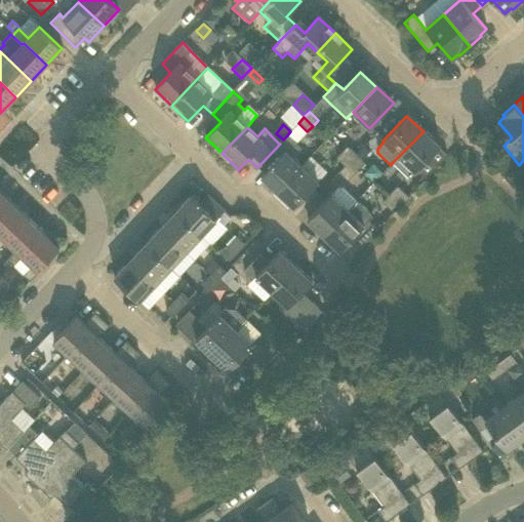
[(408,179),(416,172),(440,147),(424,131),(392,163),(408,179)]
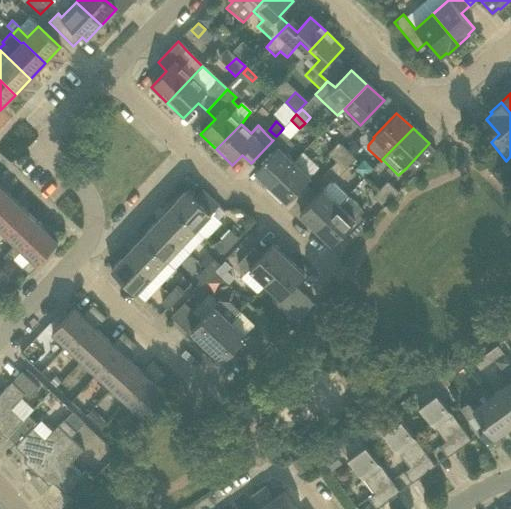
[(293,146),(280,132),(276,136),(272,140),(273,140),(251,163),(257,169),(254,172),(270,187),(293,163),(285,154),(293,146)]
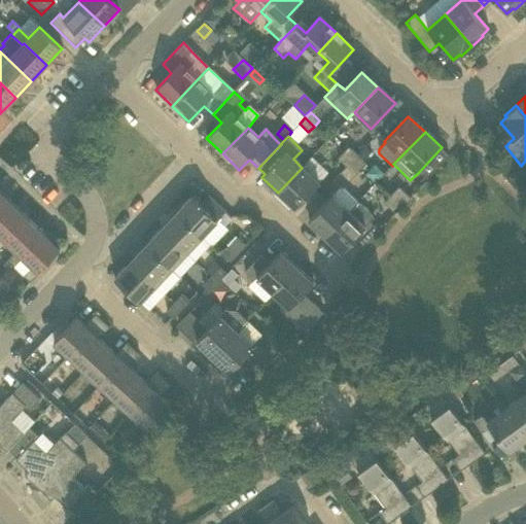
[(348,148),(343,153),(352,162),(357,156),(348,148)]
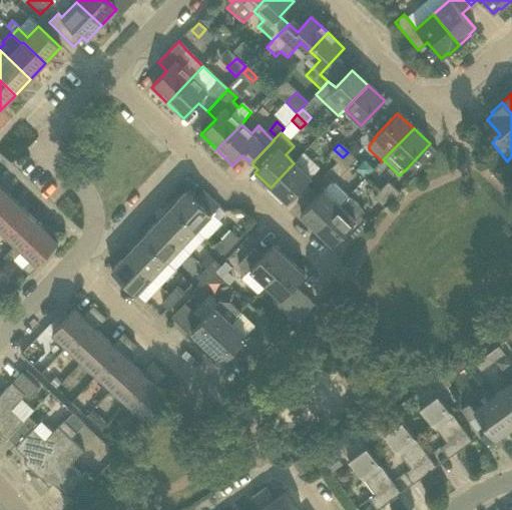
[(354,157),(361,149),(356,144),(348,152),(354,157)]
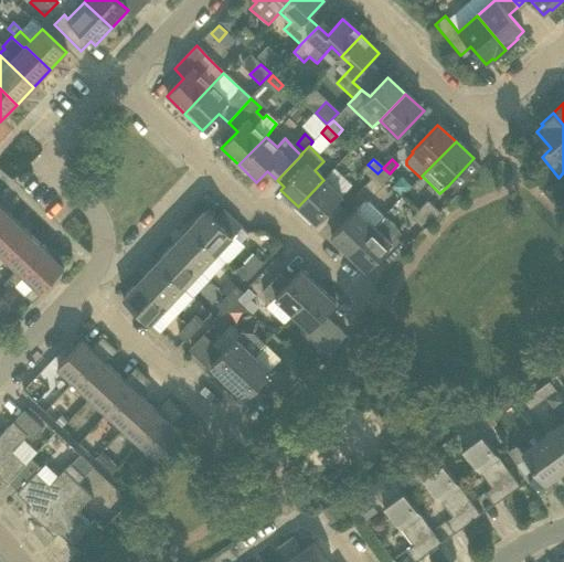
[(371,180),(378,173),(368,165),(362,170),(371,180)]
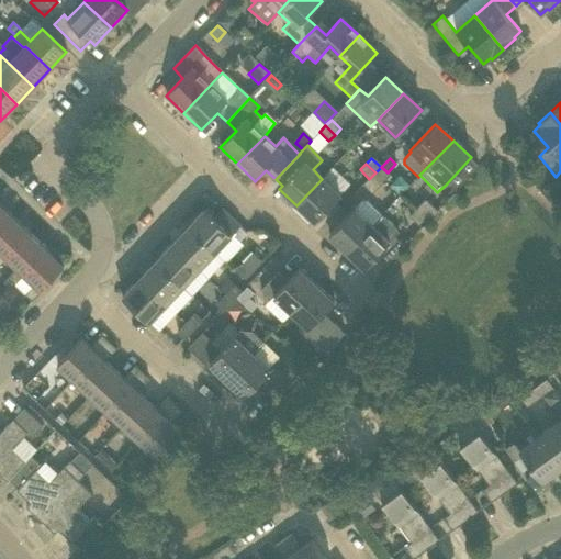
[(381,167),(376,172),(384,181),(390,176),(388,172),(381,167)]
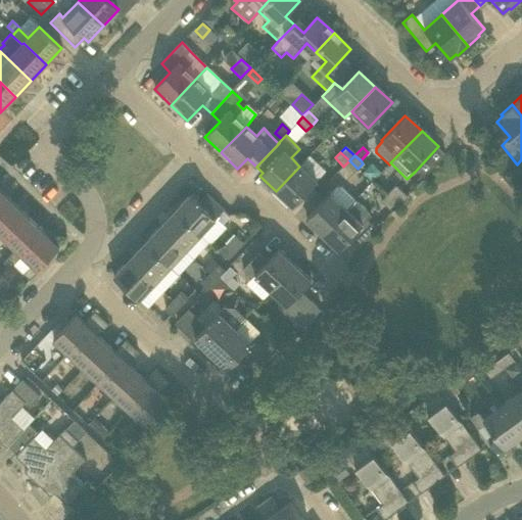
[(358,169),(349,160),(343,167),(338,173),(346,180),(351,174),(358,169)]
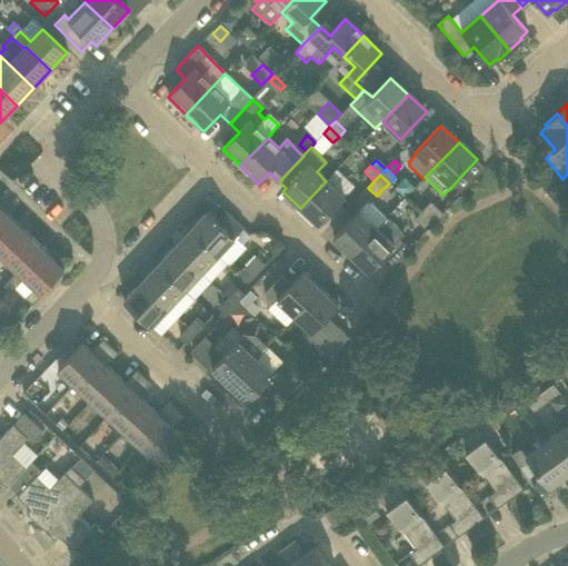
[(300,208),(318,225),(344,198),(326,181),(300,208)]
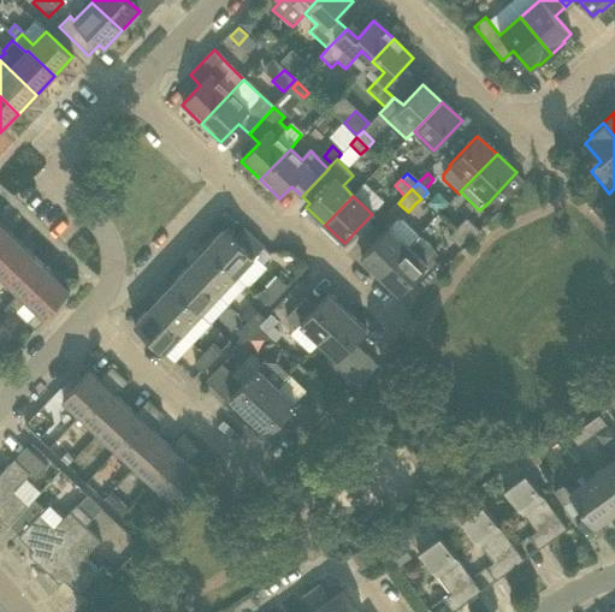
[(455,231),(465,239),(469,244),(479,233),(466,220),(455,231)]
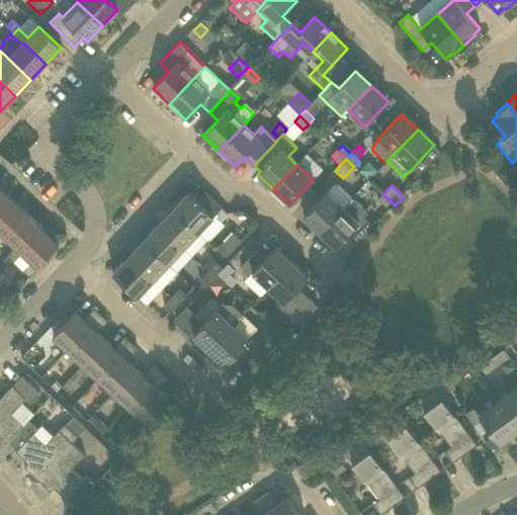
[(332,186),(303,218),(319,233),(343,208),(350,199),(337,187),(332,186)]
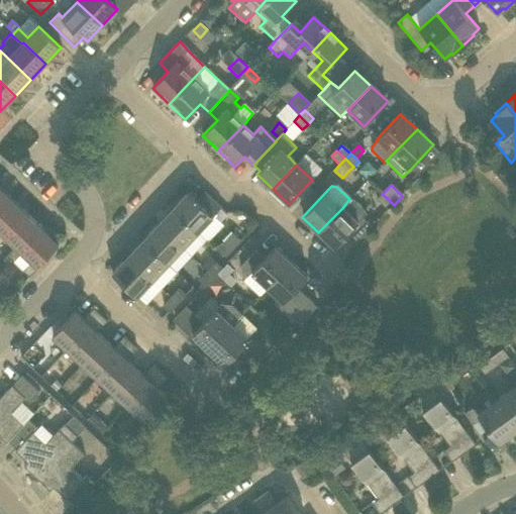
[(0,210),(10,200),(0,189),(0,210)]
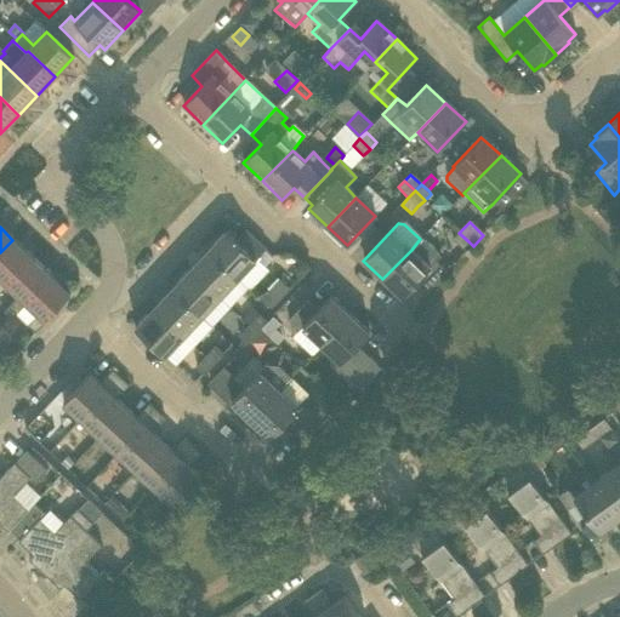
[(265,250),(245,232),(237,241),(226,232),(208,251),(238,279),(250,290),(268,270),(256,260),(265,250)]
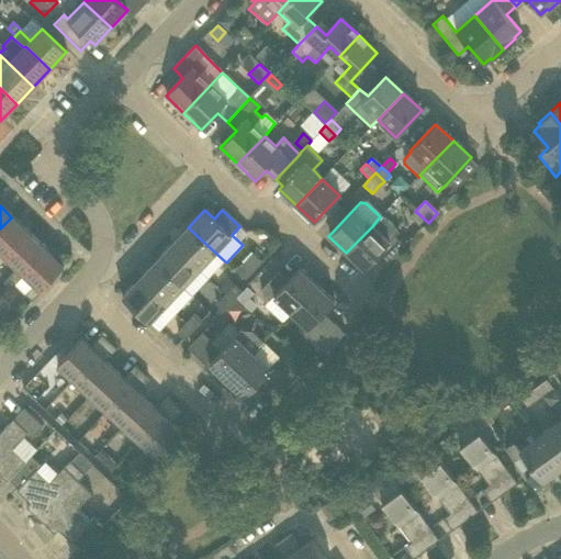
[(418,225),(424,219),(415,211),(408,217),(418,225)]
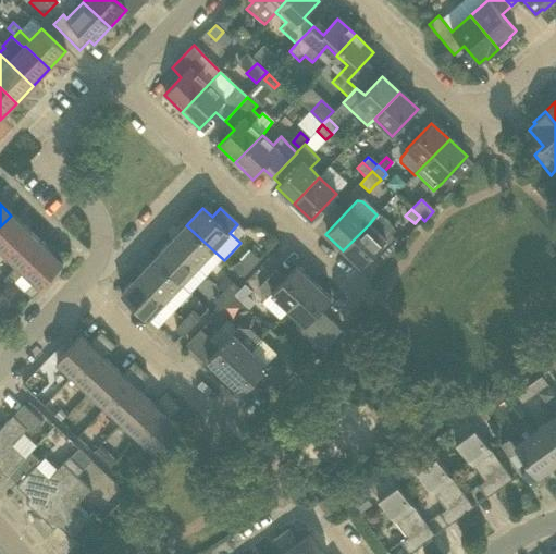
[(0,265),(8,257),(5,256),(28,232),(11,216),(0,226),(0,265)]
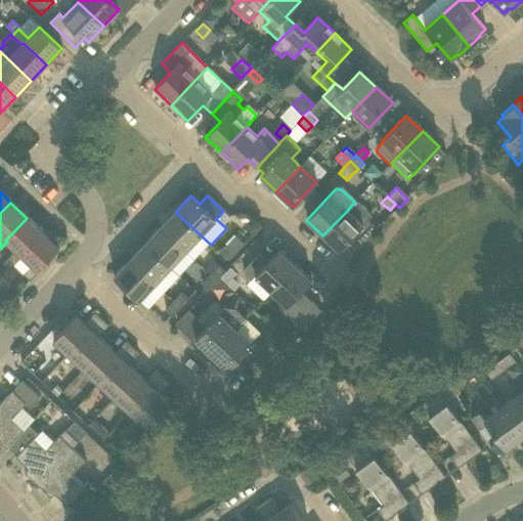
[(367,221),(361,225),(347,211),(322,235),(339,251),(350,240),(359,249),(377,230),(367,221)]
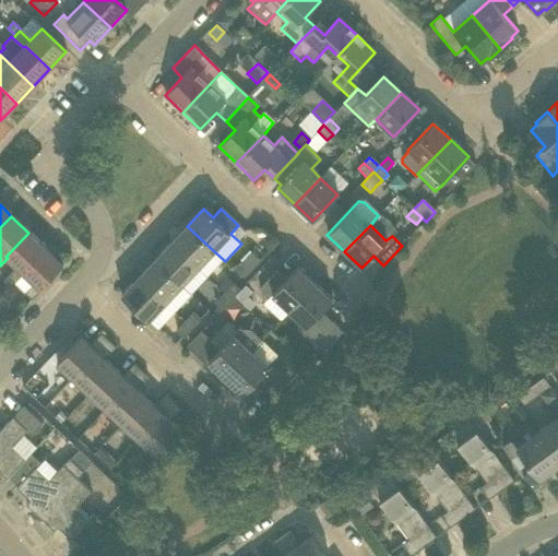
[(198,269),(214,251),(187,226),(170,244),(198,269)]
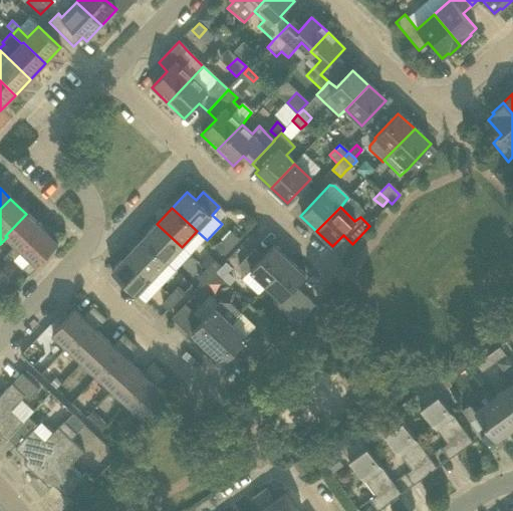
[(42,229),(26,214),(5,236),(7,237),(16,246),(7,255),(12,259),(14,261),(22,252),(21,251),(42,229)]
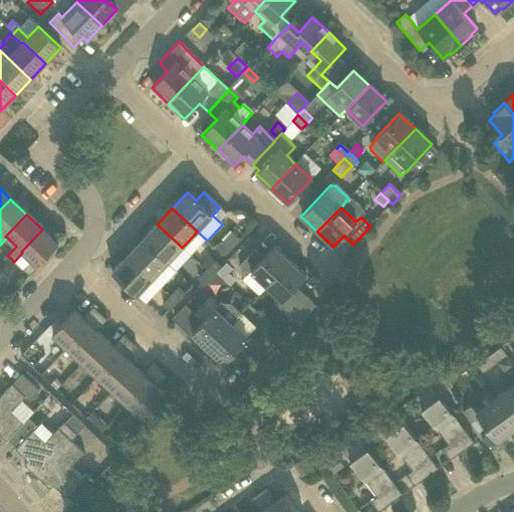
[(168,263),(182,247),(157,224),(143,239),(168,263)]
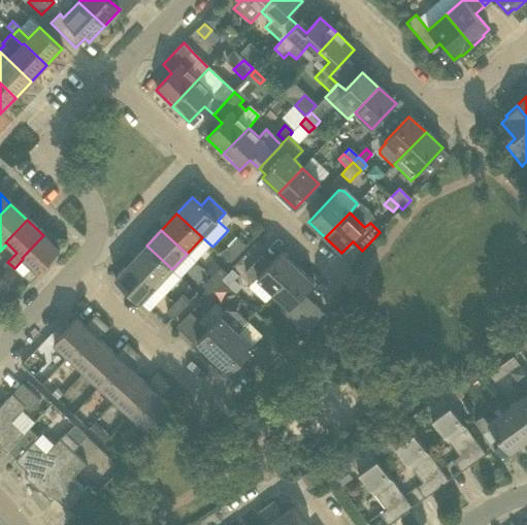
[(39,274),(60,251),(43,235),(22,258),(23,259),(32,268),(24,277),(30,284),(39,274)]
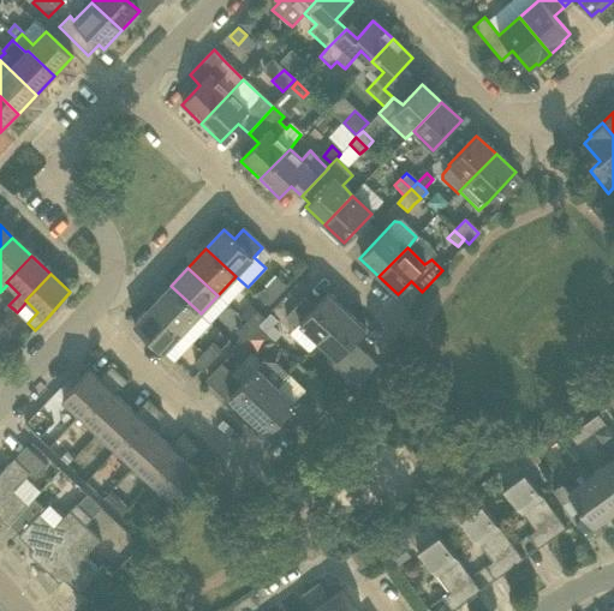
[(266,288),(272,294),(273,295),(284,285),(275,277),(266,288)]
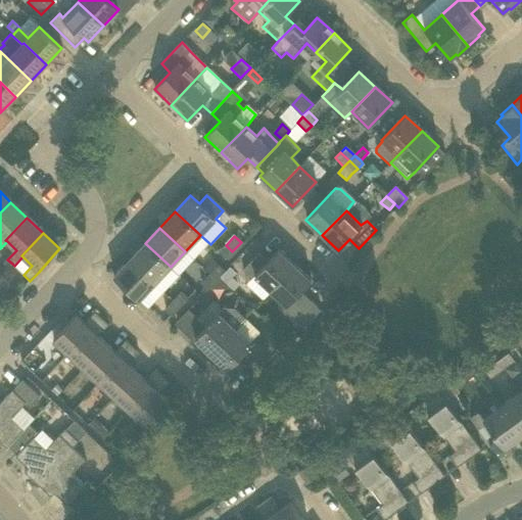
[(171,267),(145,243),(130,260),(155,283),(164,292),(181,276),(171,267)]
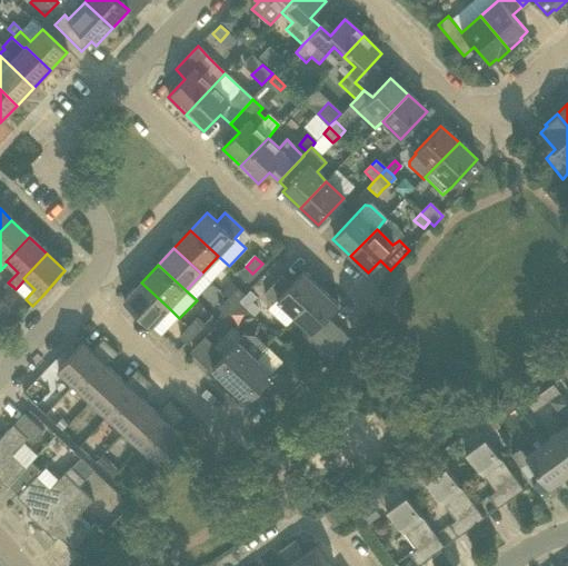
[(294,318),(320,289),(302,272),(291,285),(282,276),(263,296),(273,305),(268,310),(286,327),(294,318)]
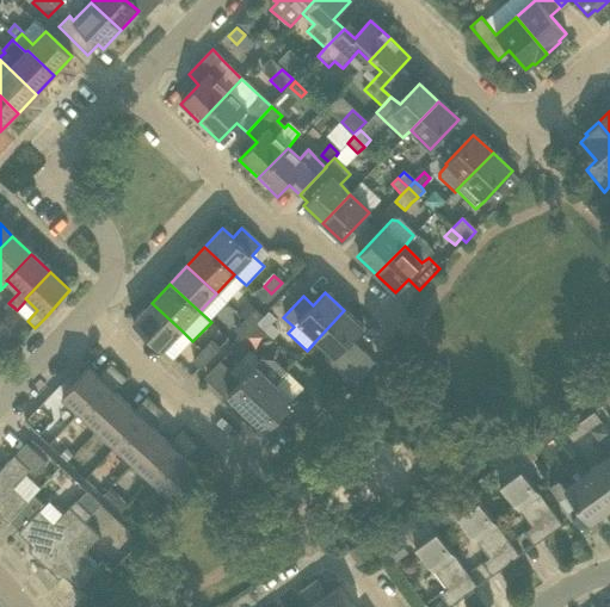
[(14,308),(8,303),(2,309),(8,315),(14,308)]
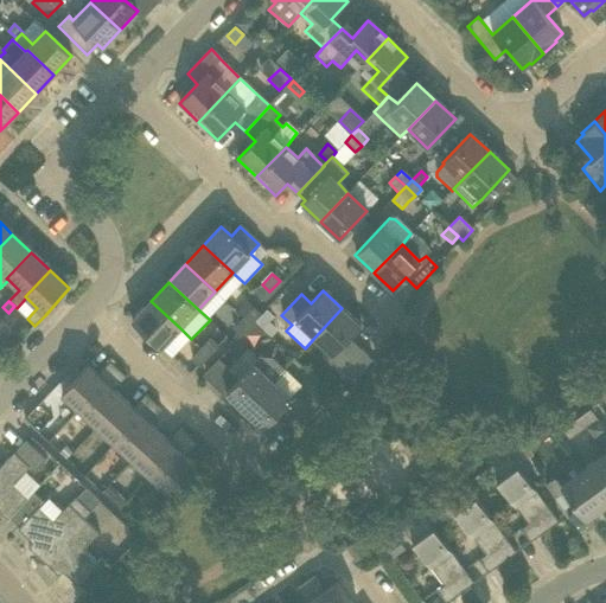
[(132,321),(161,348),(180,328),(151,301),(132,321)]
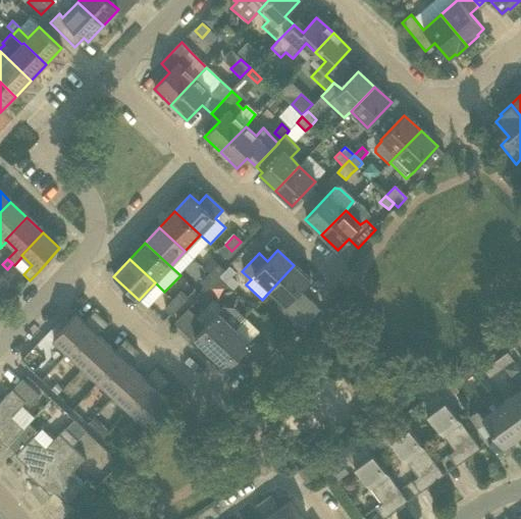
[(209,273),(216,280),(224,271),(217,265),(209,273)]
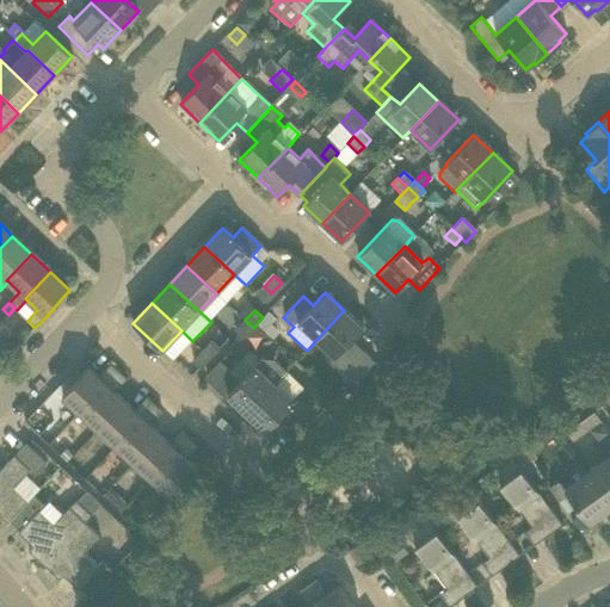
[(374,363),(351,341),(363,328),(344,310),(315,341),(334,359),(332,361),(355,383),(374,363)]
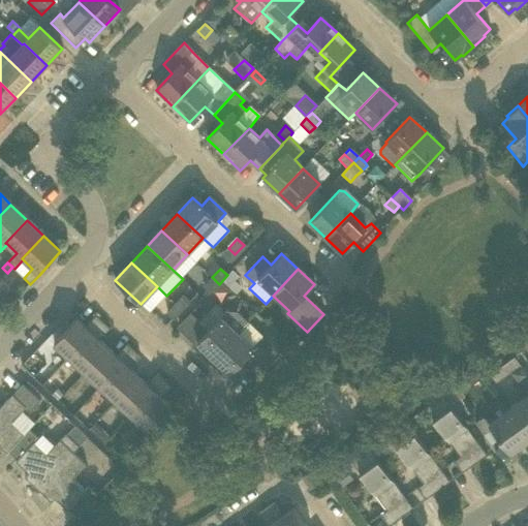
[(227,287),(234,281),(238,277),(233,271),(222,282),(227,287)]
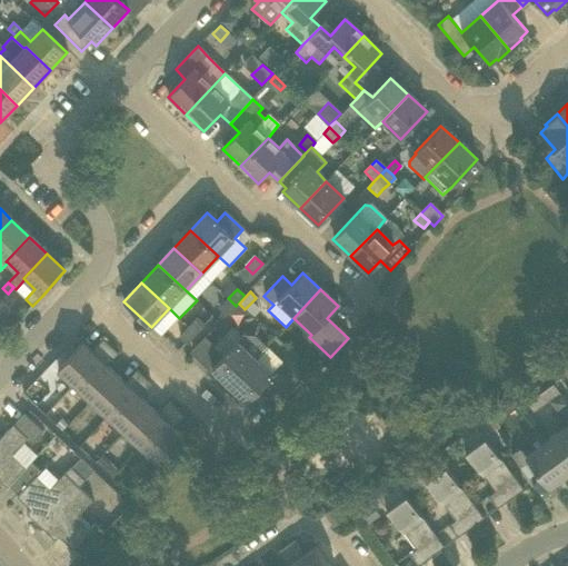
[(226,316),(236,306),(228,298),(218,309),(226,316)]
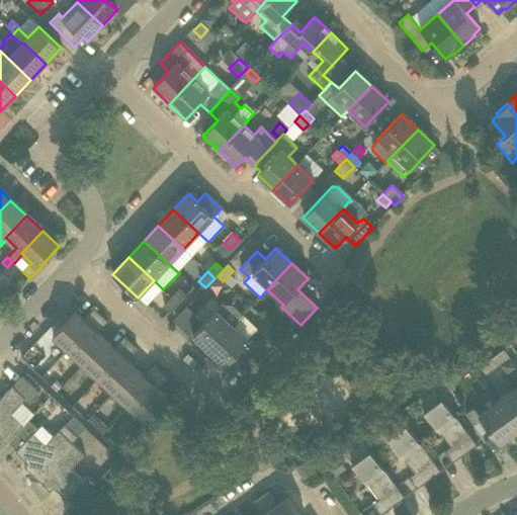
[(180,290),(173,298),(178,304),(186,295),(180,290)]
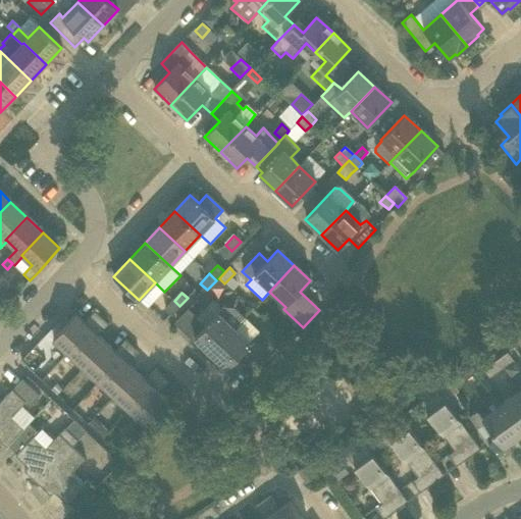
[(170,316),(179,306),(174,301),(165,310),(170,316)]
